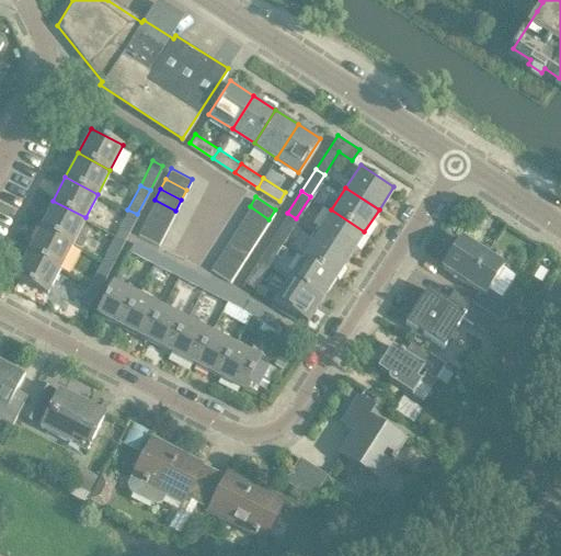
[(175,211),(155,200),(149,211),(170,220),(175,211)]
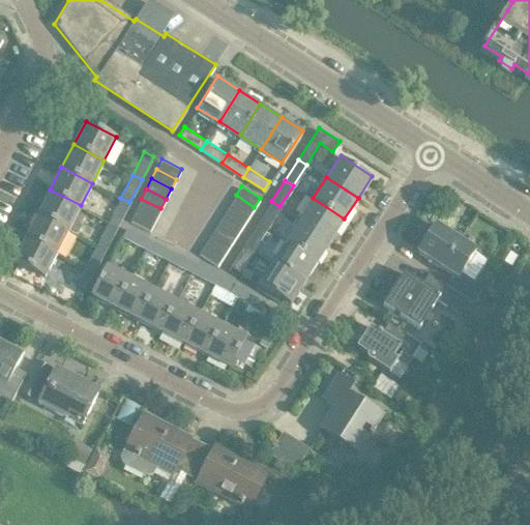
[(68,228),(81,205),(50,190),(38,212),(68,228)]
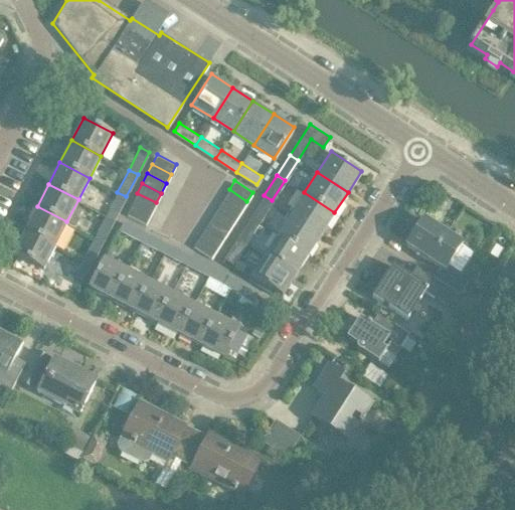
[(229,189),(223,198),(241,210),(246,201),(229,189)]
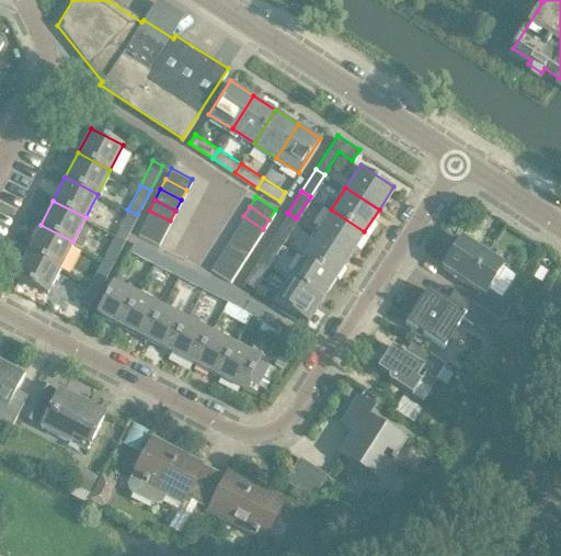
[(137,214),(127,210),(115,234),(125,238),(137,214)]
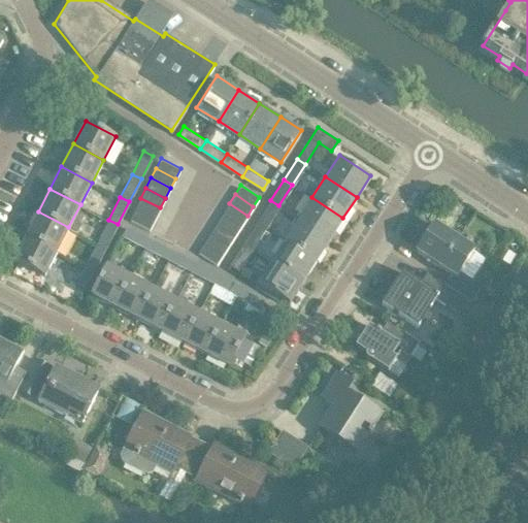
[(311,197),(298,218),(330,238),(342,218),(311,197)]
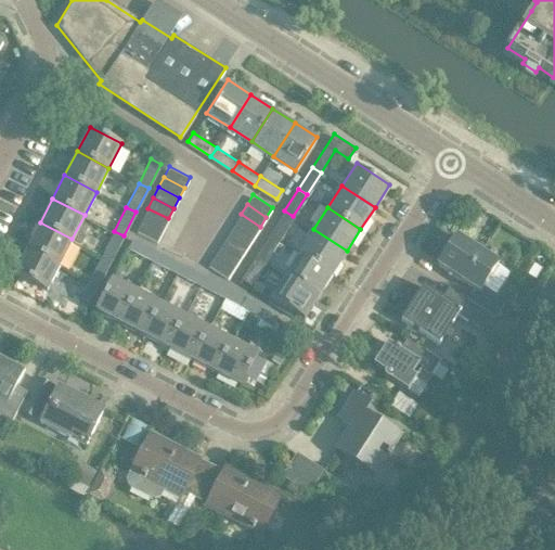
[(168,218),(147,208),(142,218),(163,229),(168,218)]
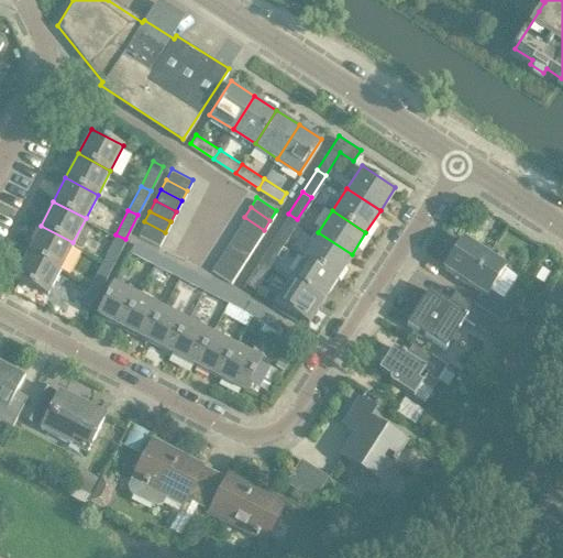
[(297,219),(288,214),(274,236),(283,241),(297,219)]
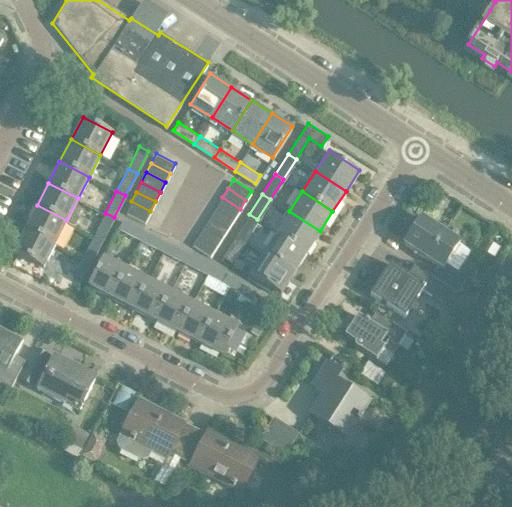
[(222,197),(216,207),(234,218),(240,209),(222,197)]
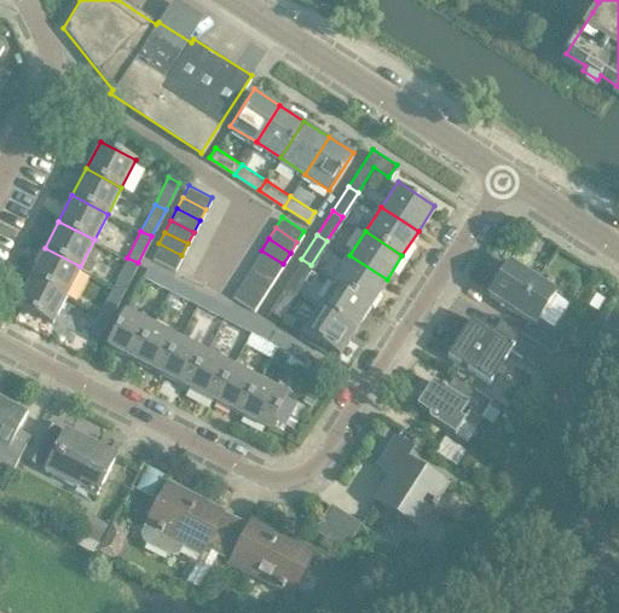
[(181,255),(158,243),(152,255),(175,267),(181,255)]
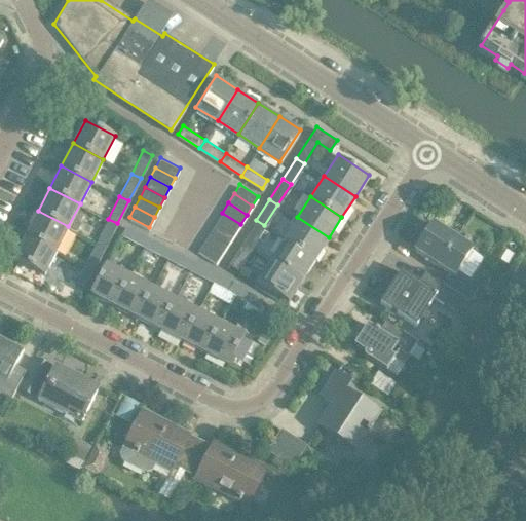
[(57,249),(68,226),(38,211),(26,233),(57,249)]
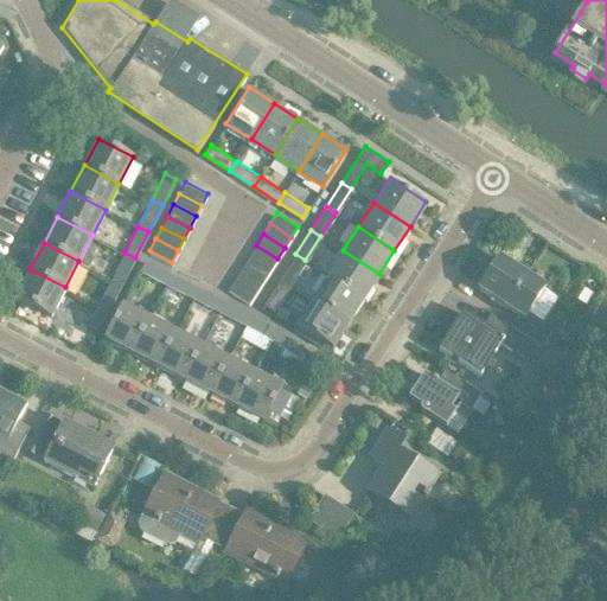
[(256,245),(249,256),(270,269),(278,259),(256,245)]
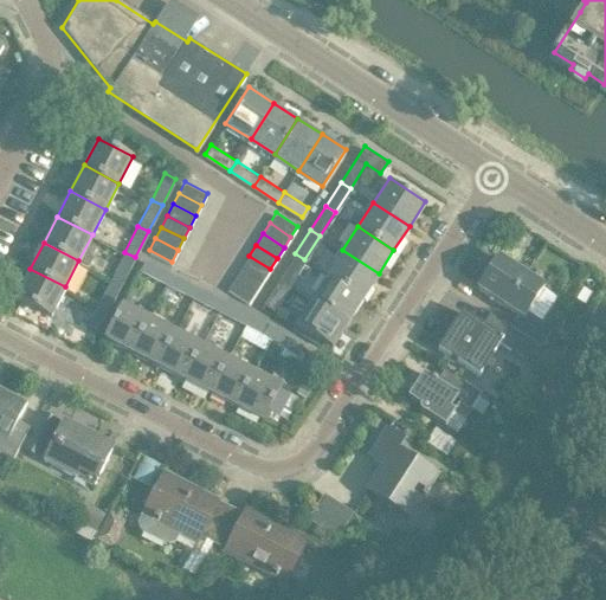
[(342,250),(327,273),(363,297),(379,273),(342,250)]
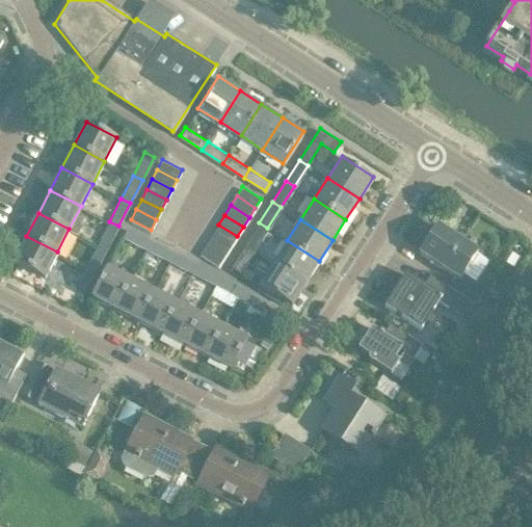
[(118,226),(109,221),(98,243),(106,248),(118,226)]
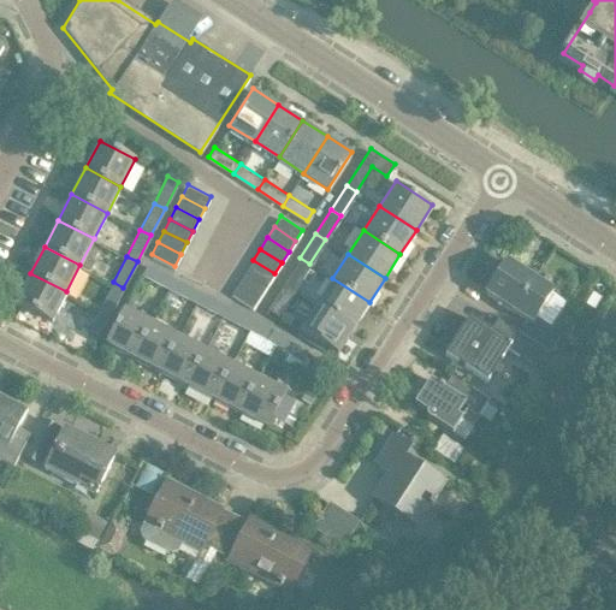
[(309,264),(300,258),(284,282),(294,289),(309,264)]
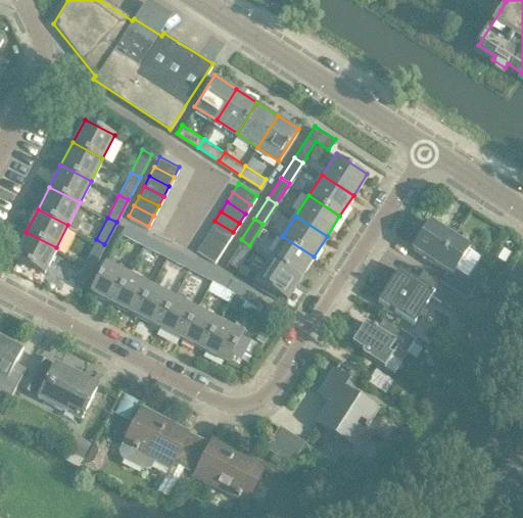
[(446,269),(440,279),(467,295),(477,280),(455,266),(469,244),(430,219),(412,246),(446,269)]
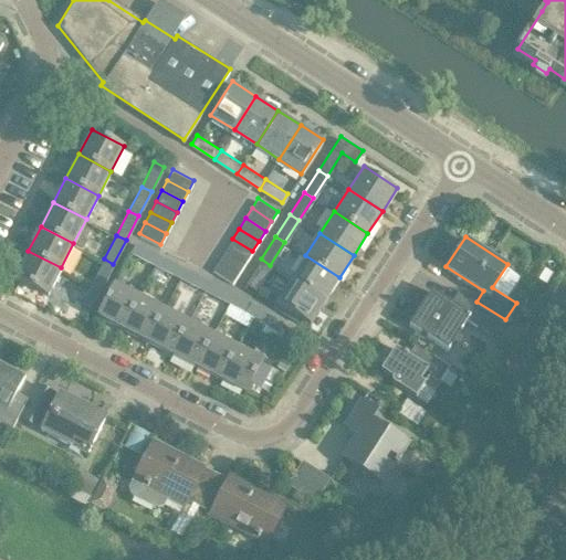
[(232,239),(226,249),(245,261),(252,251),(232,239)]
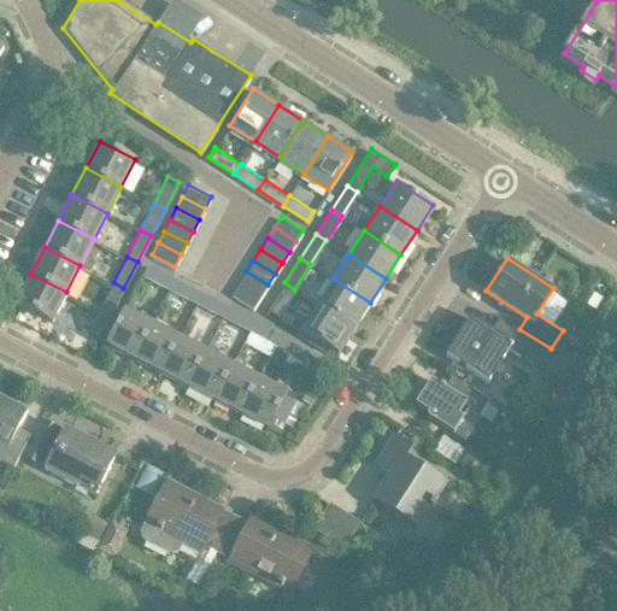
[(169,288),(174,278),(146,265),(141,275),(169,288)]
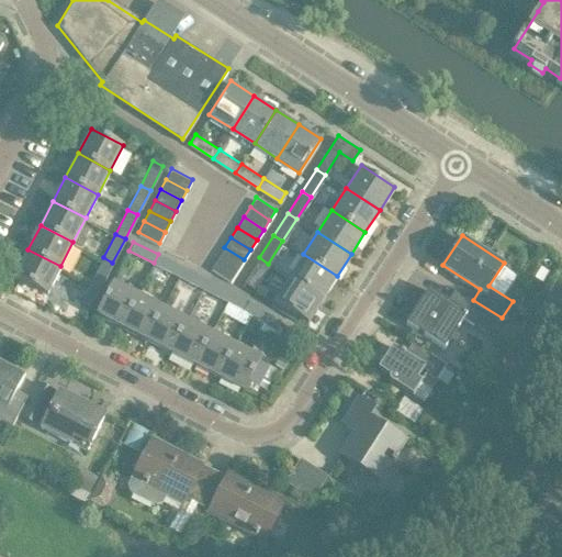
[(224,247),(217,257),(237,269),(244,259),(224,247)]
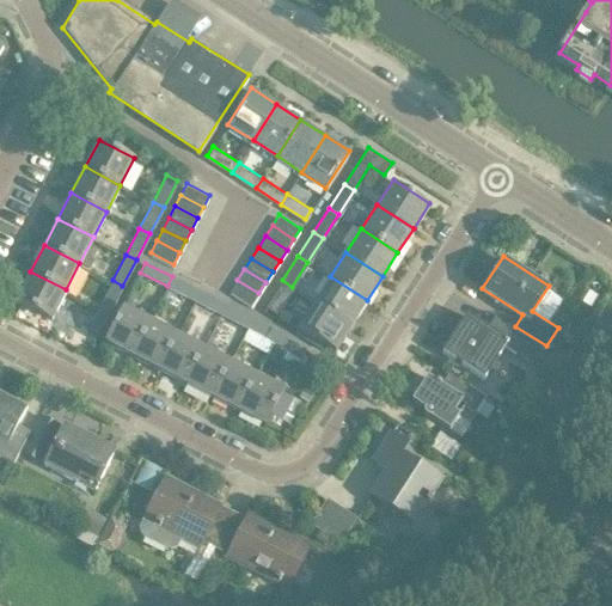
[(66,289),(30,271),(17,299),(51,317),(66,289)]
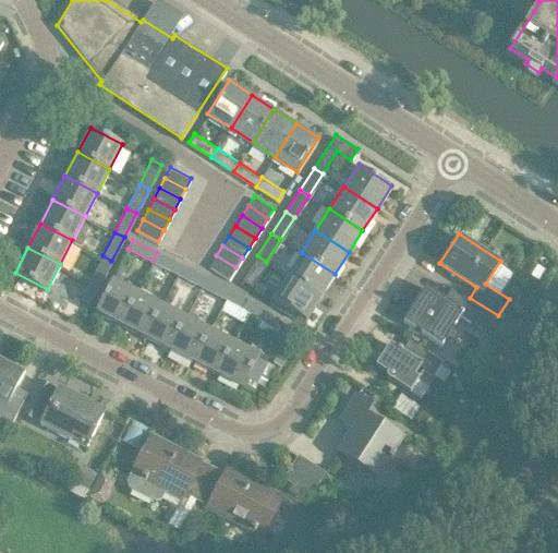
[(157,252),(153,261),(177,273),(181,264),(157,252)]
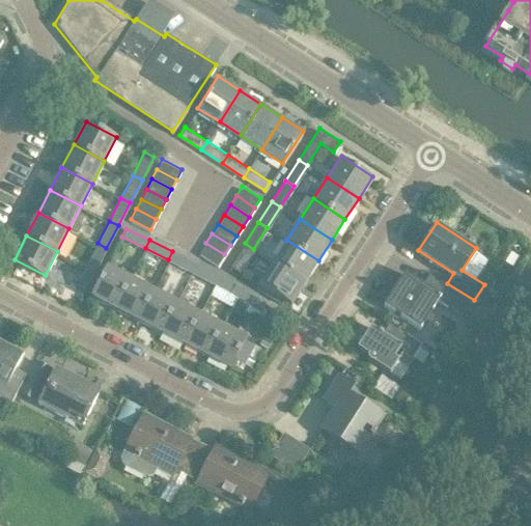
[(286,240),(273,261),(304,281),(318,260),(286,240)]
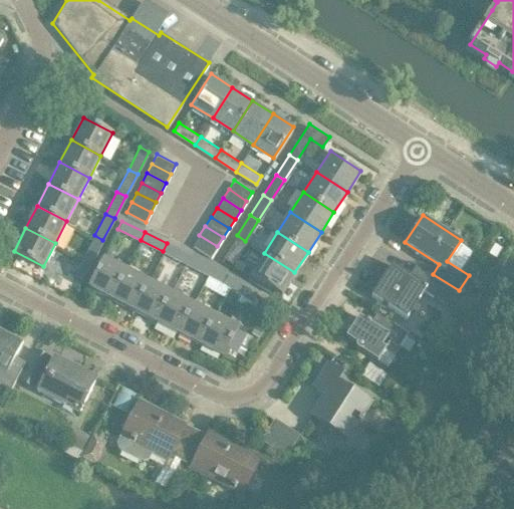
[(102,240),(94,235),(82,257),(91,262),(102,240)]
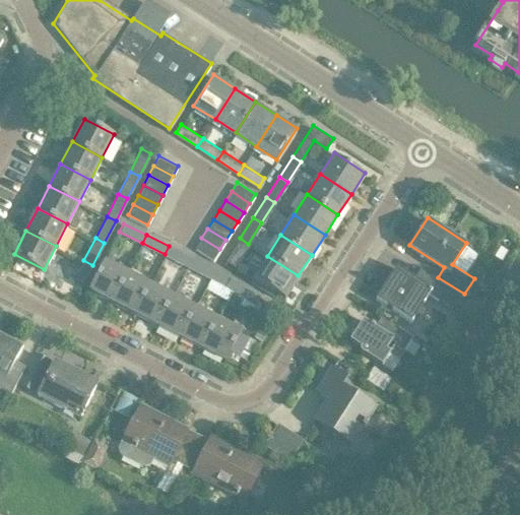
[(201,238),(195,247),(213,258),(219,249),(201,238)]
